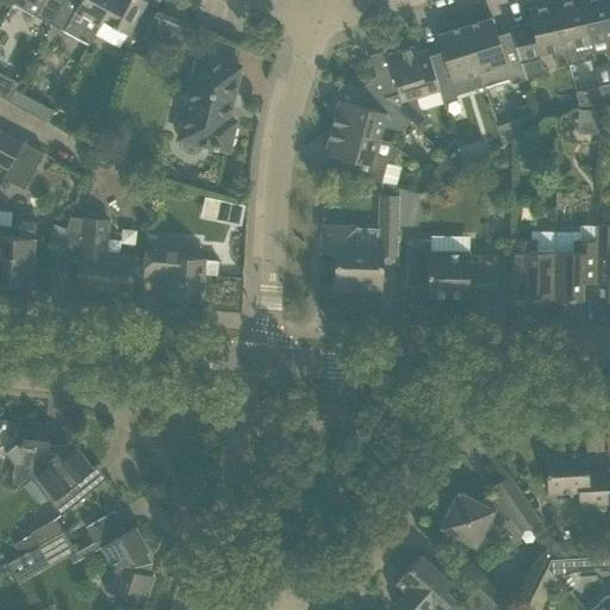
[(14,0),(13,4),(50,24),(58,10),(63,0),(14,0)]
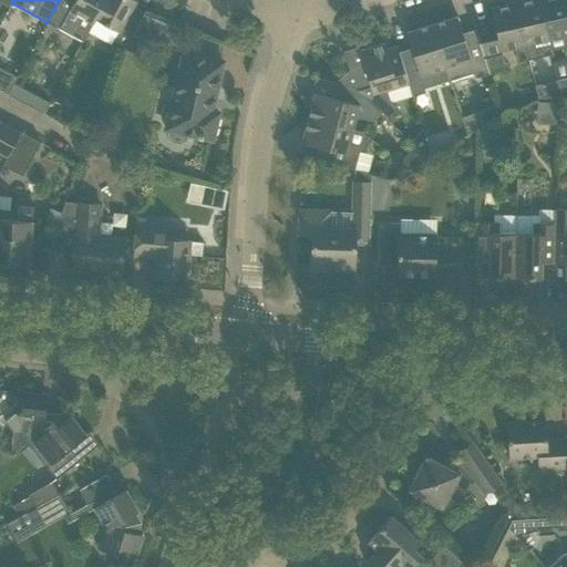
[(59,0),(54,9),(47,22),(82,41),(95,18),(104,0),(59,0)]
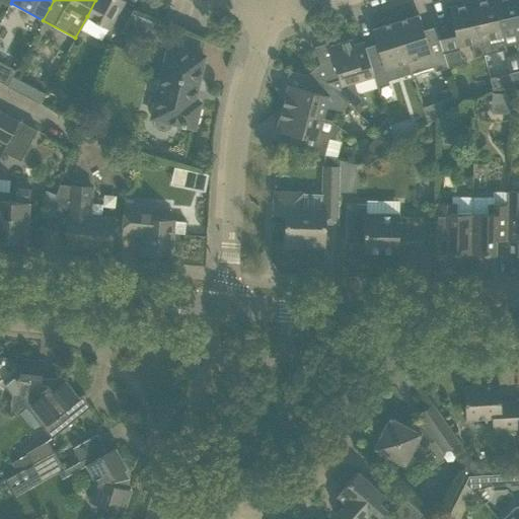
[(95,0),(87,16),(108,27),(103,36),(110,40),(114,31),(120,33),(121,32),(132,12),(132,11),(121,5),(123,0),(95,0)]
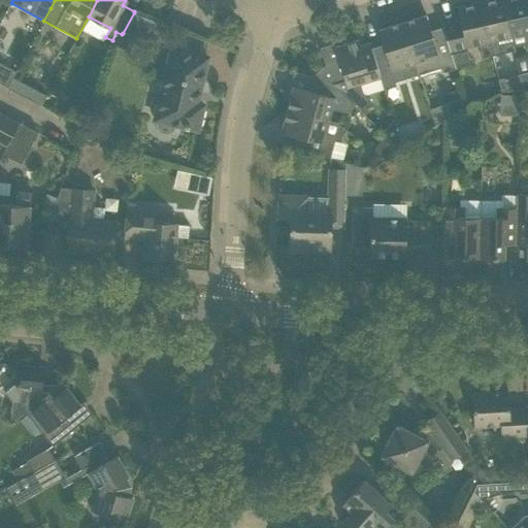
[(501,0),(488,0),(480,2),(488,40),(492,56),(502,54),(498,39),(510,36),(501,0)]
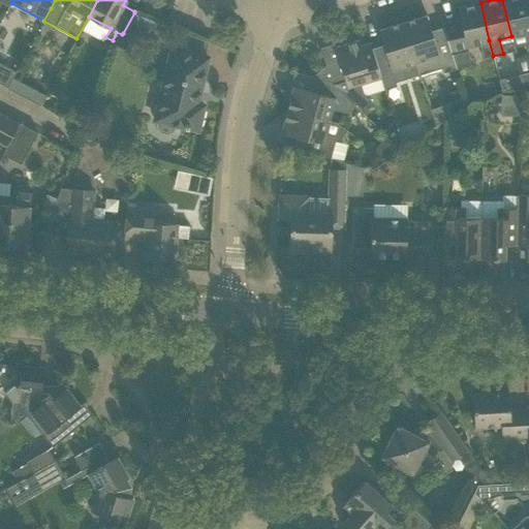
[(502,0),(511,36),(515,51),(516,51),(515,47),(526,43),(527,49),(528,48),(528,12),(526,0),(502,0)]
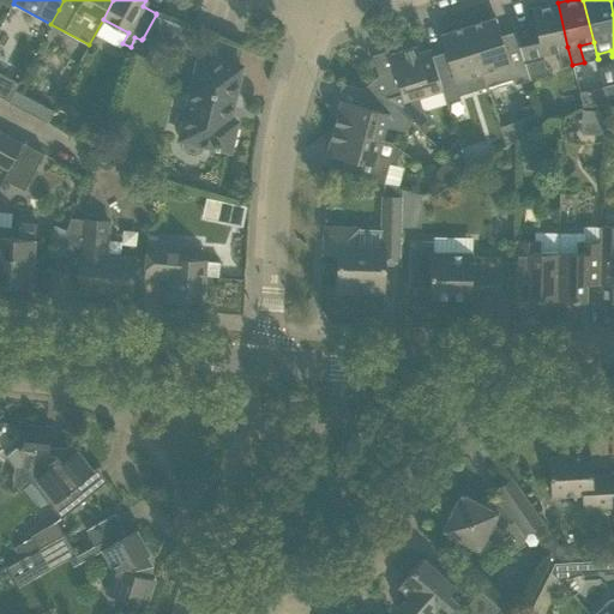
[(535,23),(518,28),(527,56),(557,50),(561,67),(572,65),(567,47),(558,2),(531,8),(535,23)]
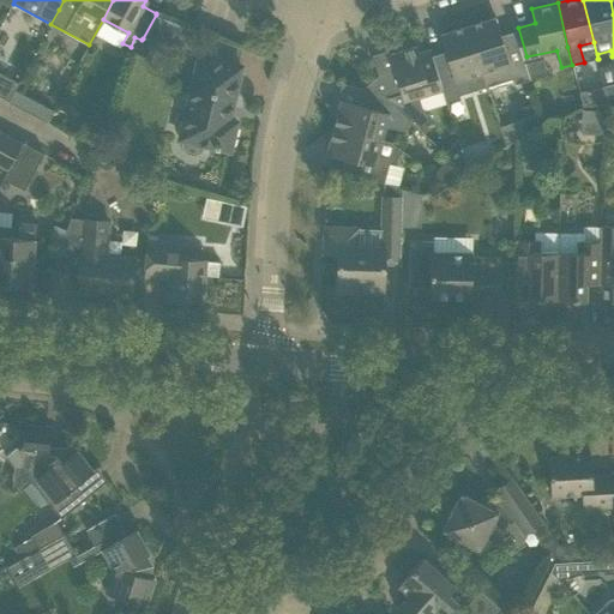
[(156,13),(149,34),(192,49),(199,29),(156,13)]
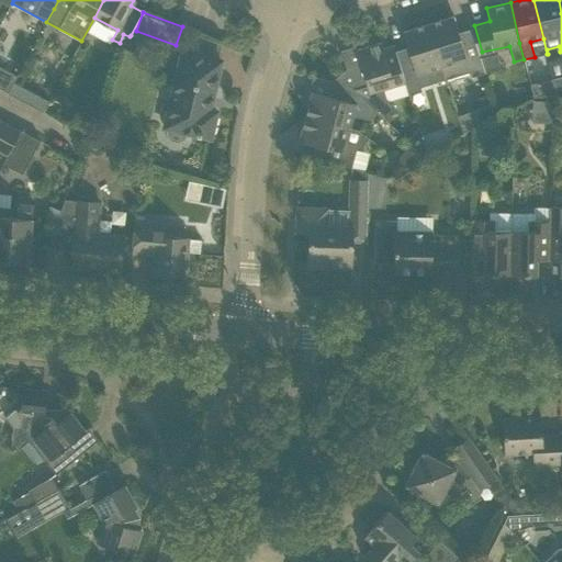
[(428,24),(441,66),(446,79),(470,71),(471,71),(473,76),(484,72),(480,58),(480,56),(474,36),(461,41),(453,15),(428,24)]
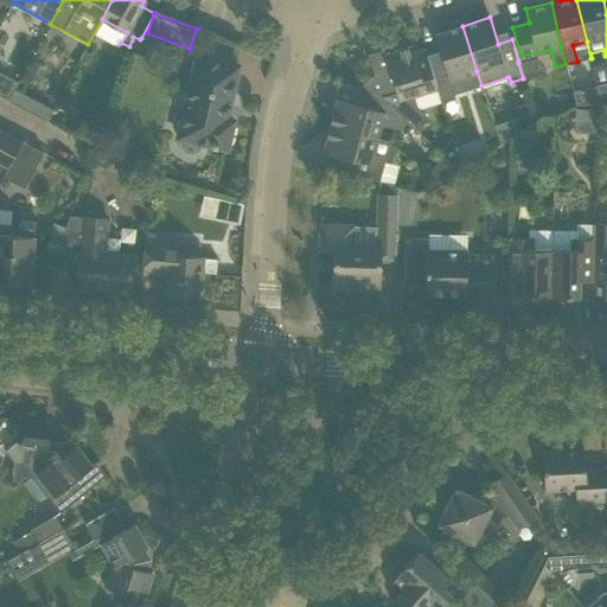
[(442,59),(429,63),(441,102),(455,98),(454,95),(449,80),(477,71),(462,26),(435,34),(442,59)]
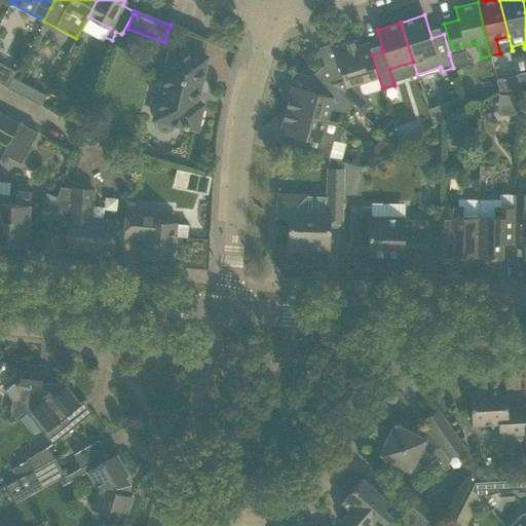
[(363,94),(382,88),(372,54),(368,42),(358,45),(355,39),(333,46),(339,66),(327,69),(326,65),(317,71),(350,103),(358,110),(367,100),(362,95),(363,94)]
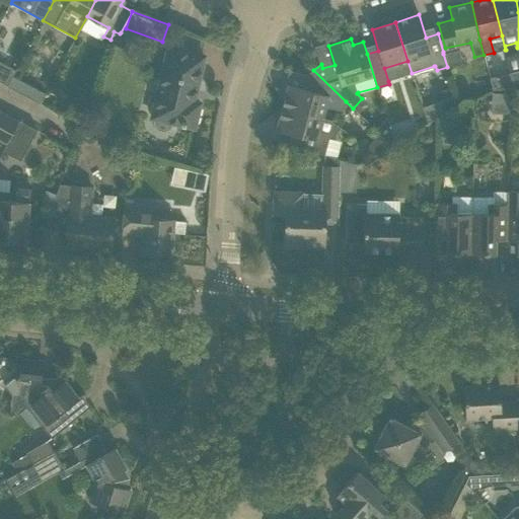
[(168,130),(171,127),(172,122),(194,127),(200,103),(191,101),(194,85),(197,86),(204,56),(168,48),(152,118),(155,118),(154,123),(155,127),(158,130),(163,131),(168,130)]
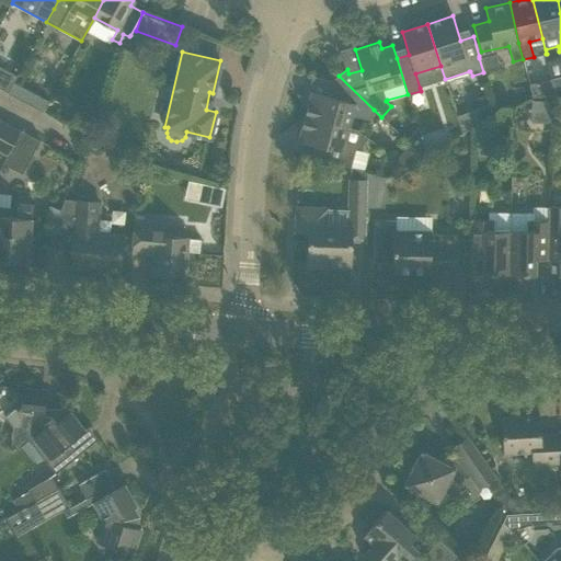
[(496,54),(479,58),(483,72),(500,69),(496,54)]
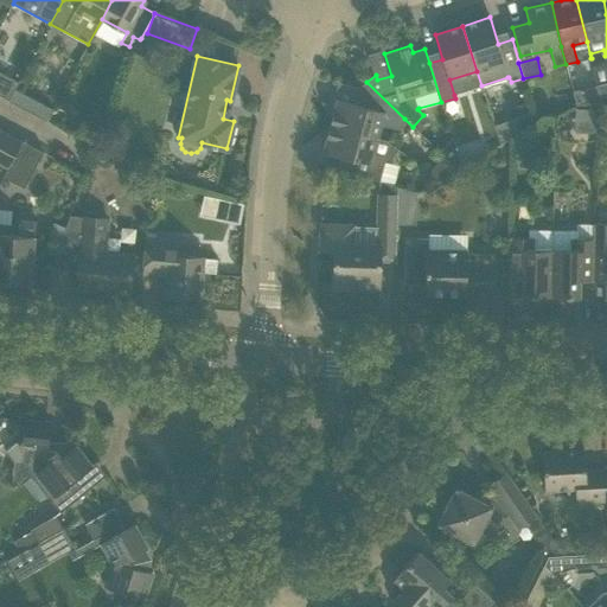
[(0,71),(0,96),(8,101),(14,89),(18,82),(0,71)]
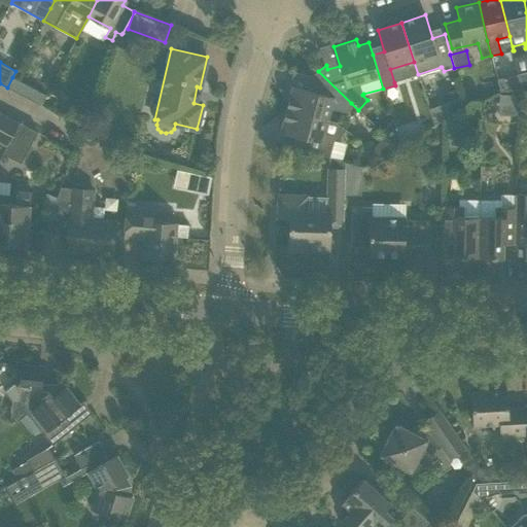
[(292,85),(286,108),(328,119),(331,109),(349,113),(351,103),(318,71),(311,77),(316,82),(313,92),(292,85)]
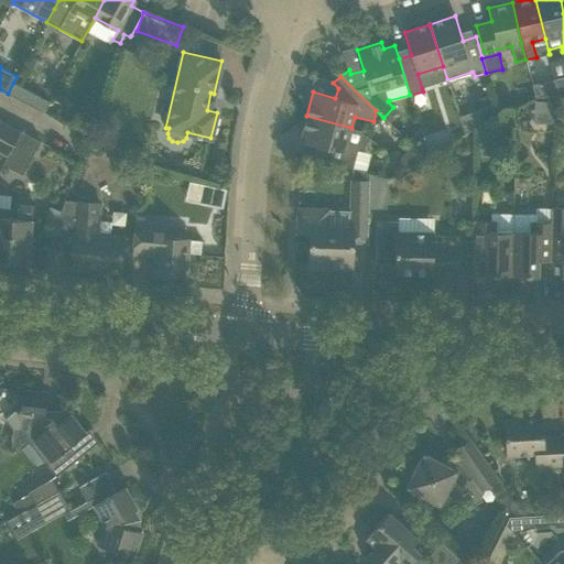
[(560,97),(557,90),(555,80),(532,86),(535,97),(560,97)]
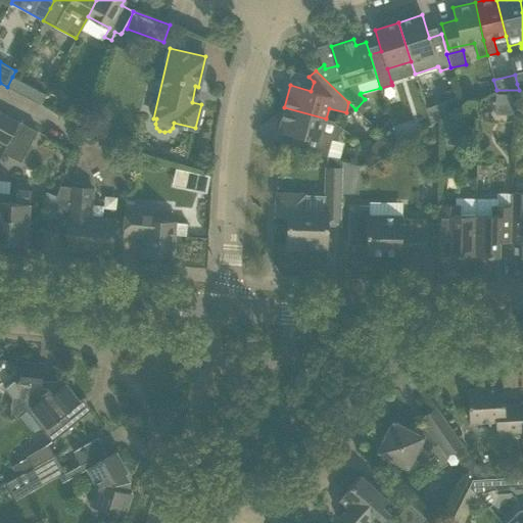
[(7,87),(40,104),(46,94),(12,77),(7,87)]
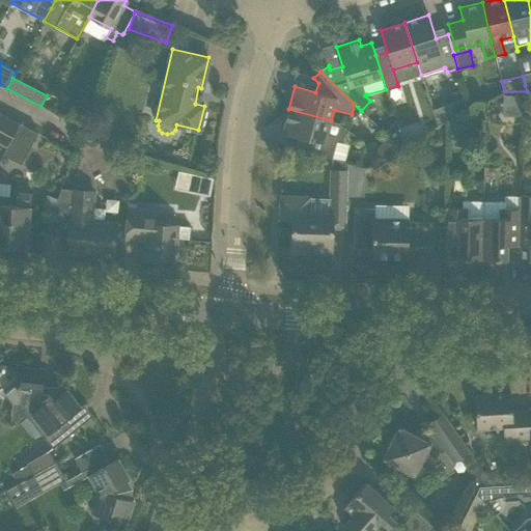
[(450,107),(432,113),(437,126),(453,116),(450,107)]
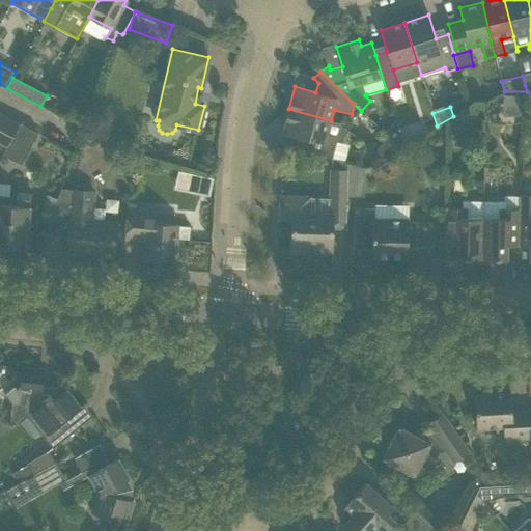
[(288,109),(282,132),(302,137),(322,142),(318,155),(327,158),(331,159),(332,159),(337,142),(338,139),(341,140),(348,131),(338,122),(331,120),(288,109)]
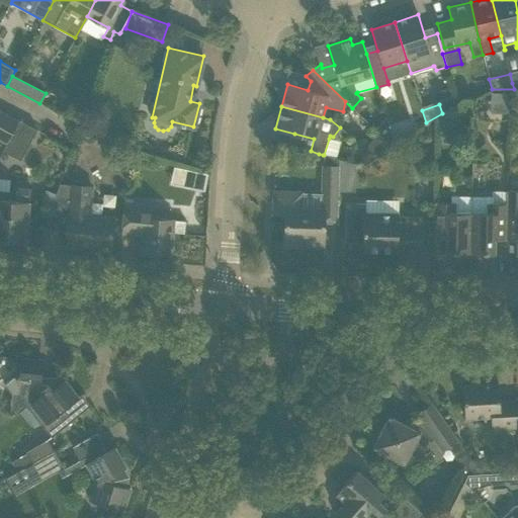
[(70,110),(68,117),(79,122),(82,114),(80,110),(74,108),(70,110)]
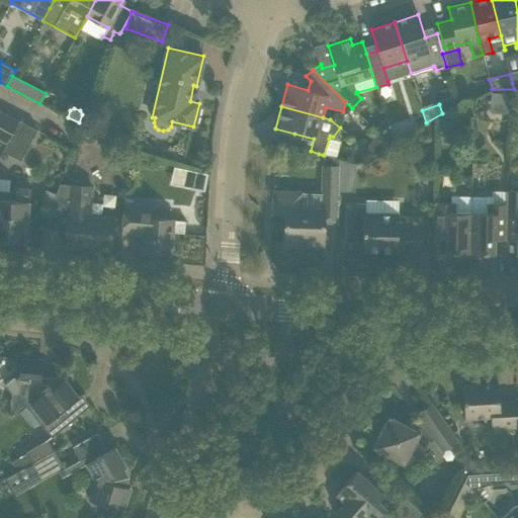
[(19,119),(0,109),(0,140),(6,144),(19,119)]
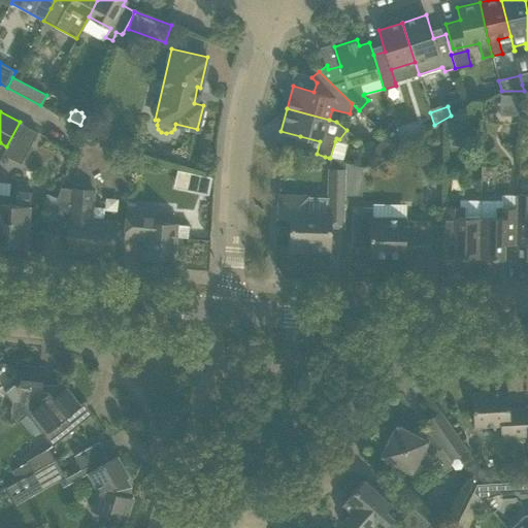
[(448,121),(448,129),(458,129),(459,119),(452,118),(448,121)]
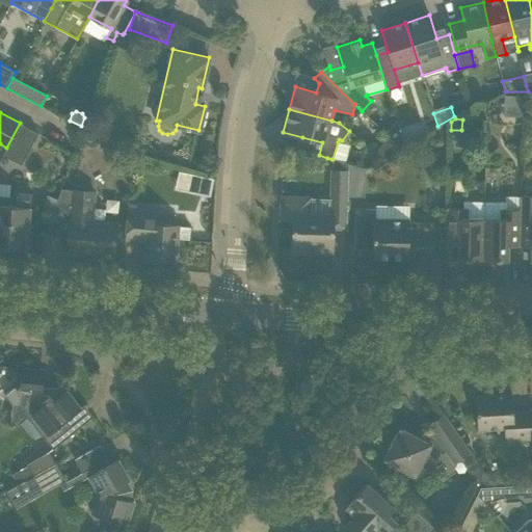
[(20,123),(6,148),(2,155),(21,164),(37,133),(20,123)]
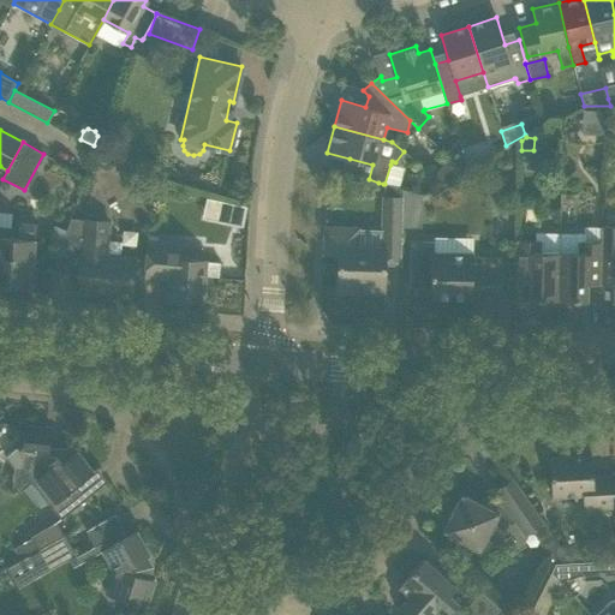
[(97,143),(94,156),(112,161),(115,149),(97,143)]
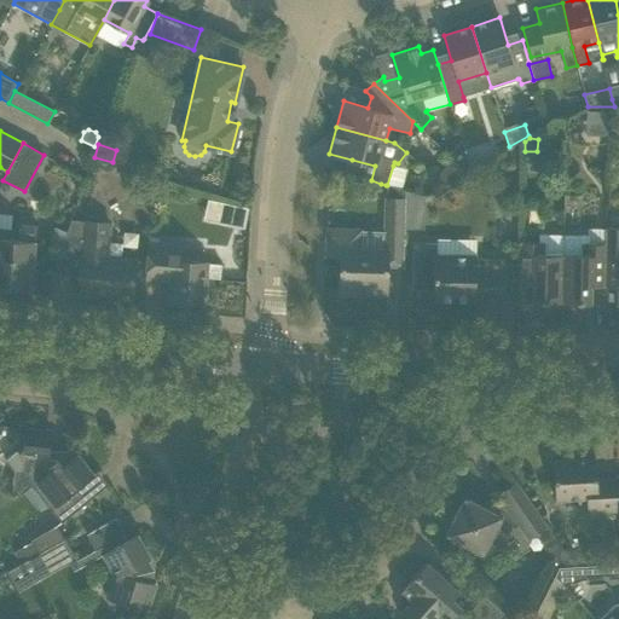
[(464,149),(452,158),(463,169),(469,167),(464,149)]
